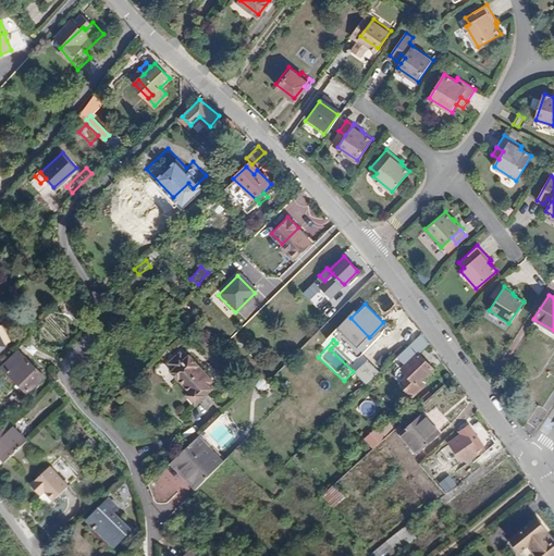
[(416,383),(421,379),(433,368),(418,351),(401,367),(416,383)]
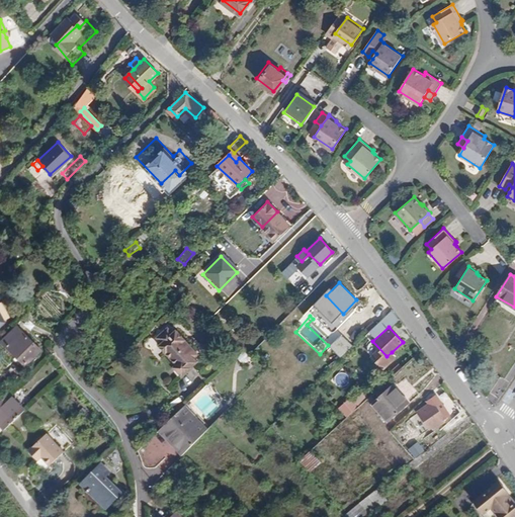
[(13,328),(0,340),(0,352),(17,370),(36,352),(13,328)]
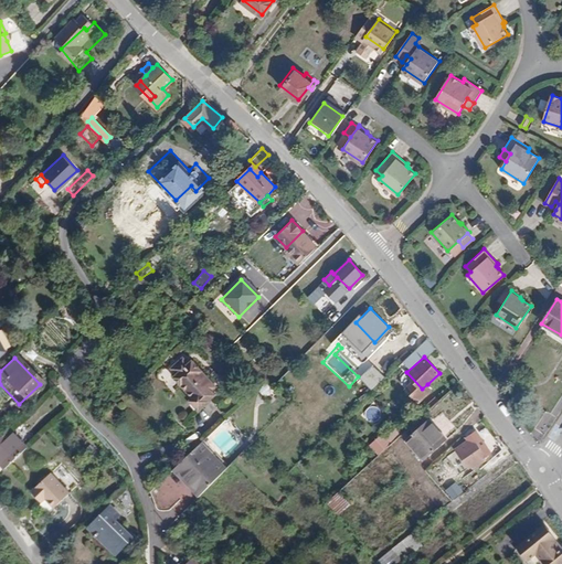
[(189,360),(171,378),(191,397),(189,400),(198,408),(213,394),(211,391),(214,386),(189,360)]
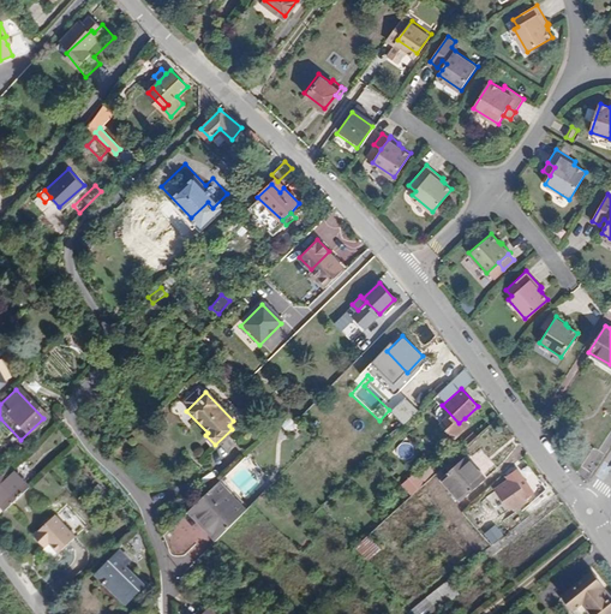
[(389,410),(403,425),(411,418),(395,403),(389,410)]
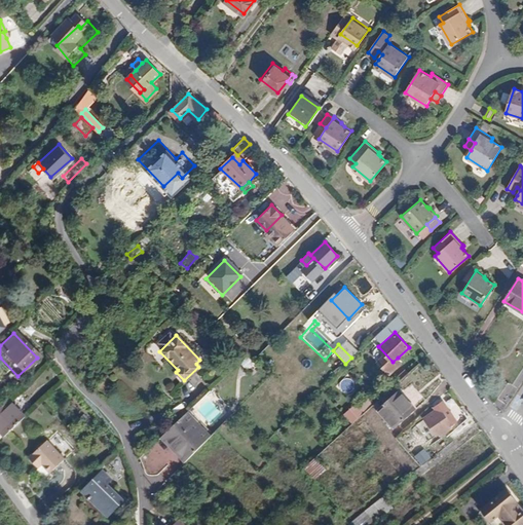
[(377,360),(385,369),(393,362),(378,346),(377,347),(376,349),(375,352),(376,357),(377,360)]
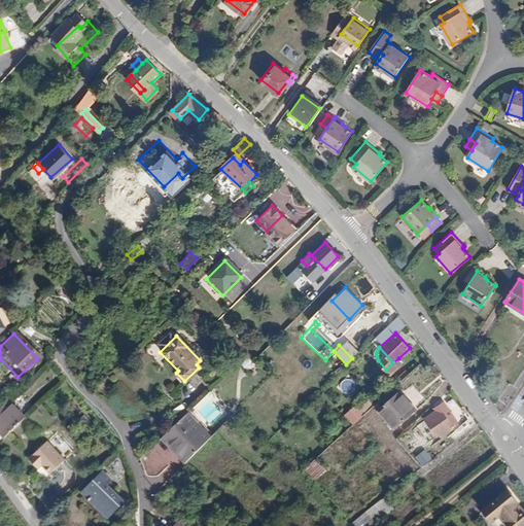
[(393,362),(386,370),(389,373),(402,362),(398,358),(393,362)]
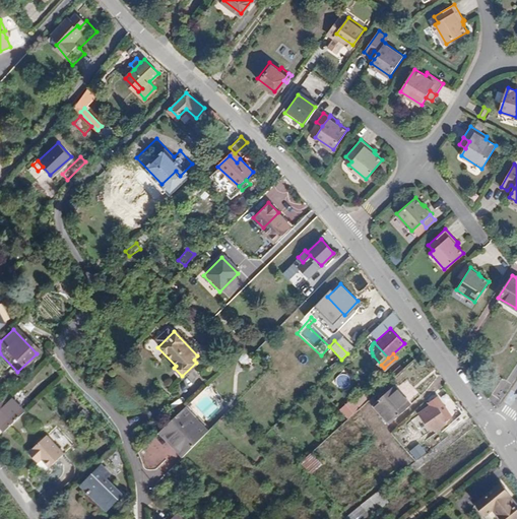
[(378,409),(398,391),(394,386),(374,404),(378,409)]
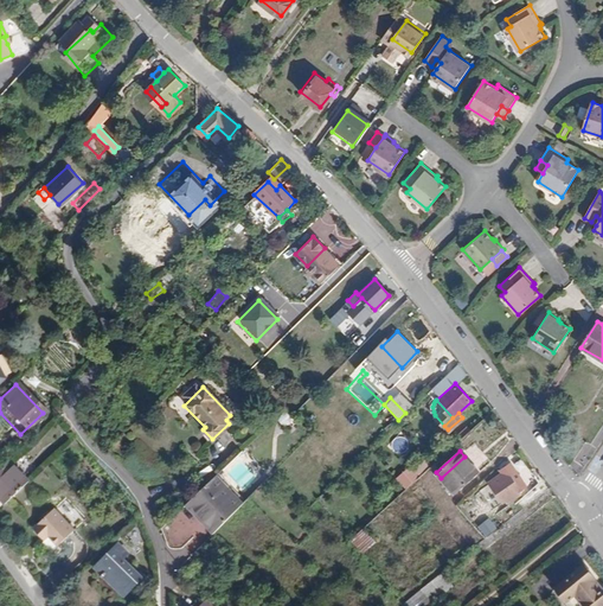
[(479,473),(464,457),(441,478),(455,493),(479,473)]
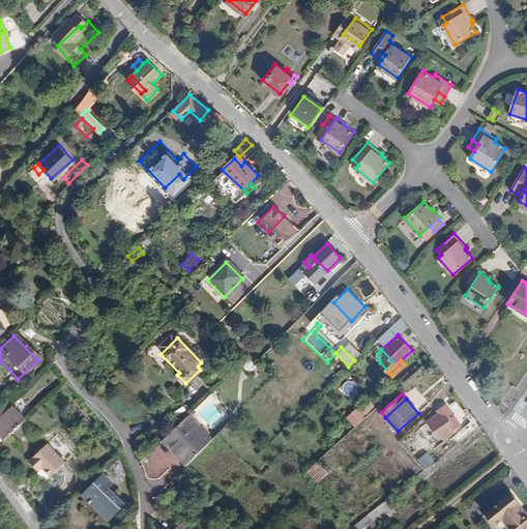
[(5,404),(0,408),(0,441),(21,421),(5,404)]
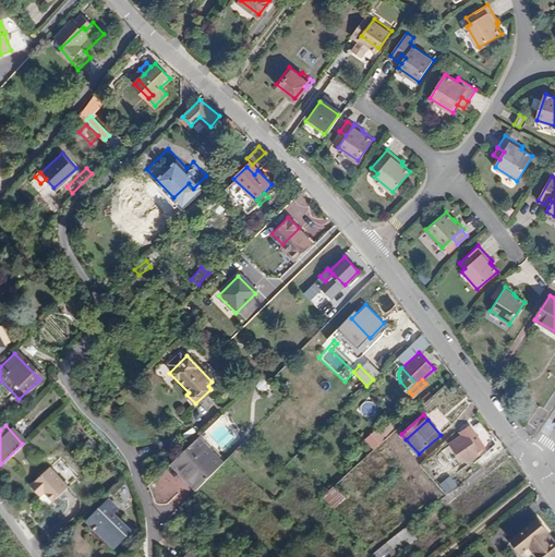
[(465,433),(453,442),(467,459),(469,458),(471,460),(481,452),(480,451),(485,446),(470,425),(463,431),(465,433)]
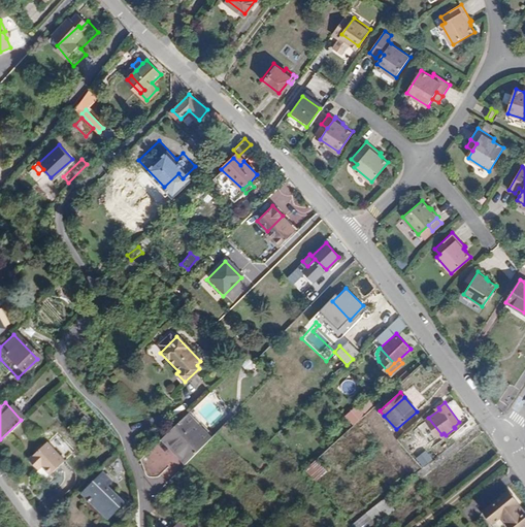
[(353,406),(341,417),(350,426),(362,416),(353,406)]
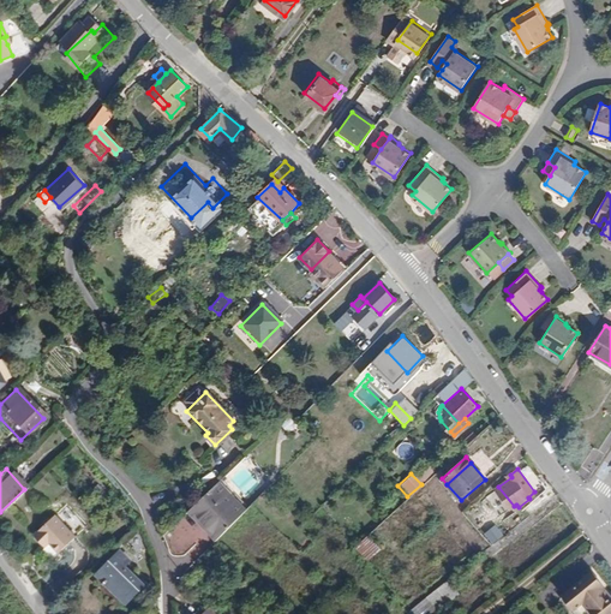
[(219,481),(191,506),(219,535),(233,520),(241,512),(245,508),(219,481)]
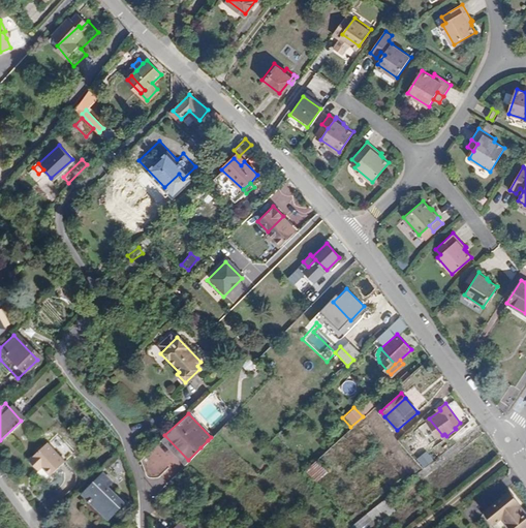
[(38,449),(24,464),(30,470),(32,469),(42,479),(56,467),(38,449)]
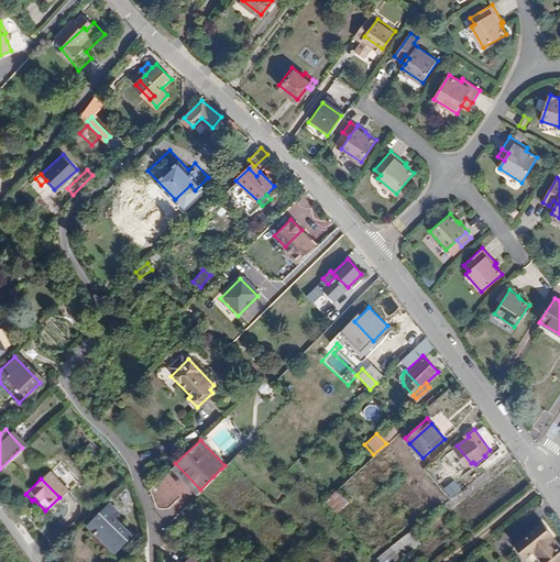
[(448,499),(459,492),(451,482),(440,488),(448,499)]
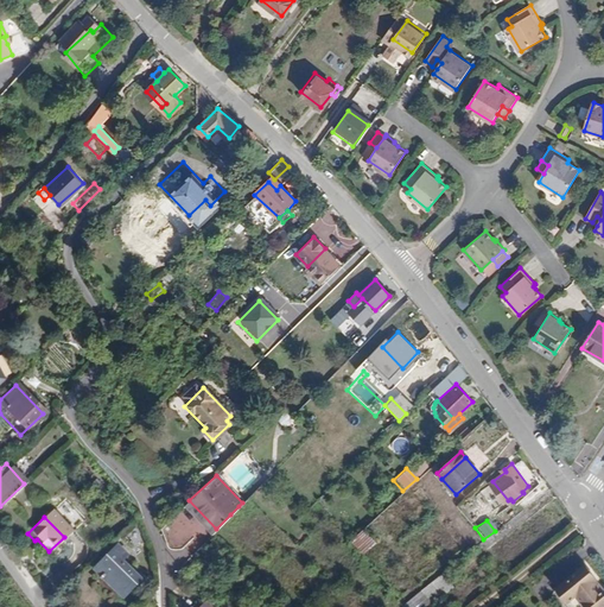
[(347,543),(360,556),(373,543),(360,530),(347,543)]
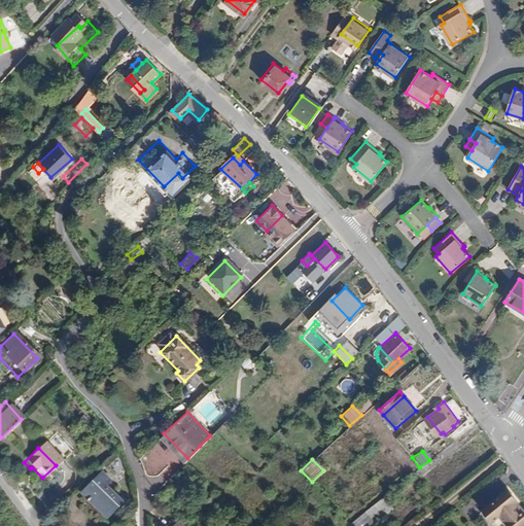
[(101,474),(82,493),(90,501),(92,499),(106,514),(115,505),(116,507),(121,502),(104,486),(108,482),(101,474)]
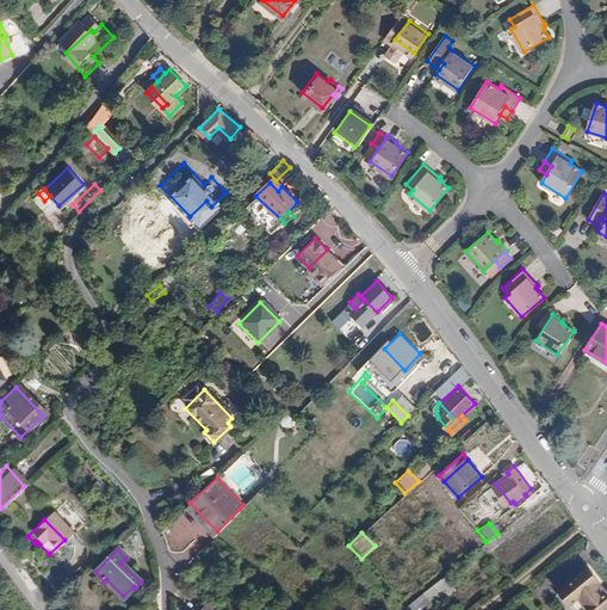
[(587,609),(576,597),(595,581),(596,580),(586,568),(557,592),(571,609),(587,609)]
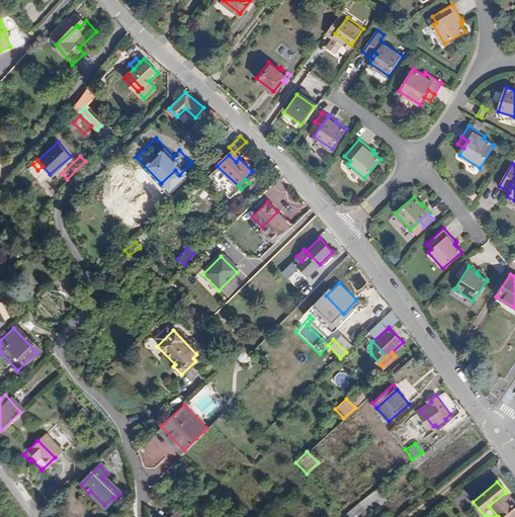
[(361,516),(384,500),(375,489),(342,515),(343,516),(361,516)]
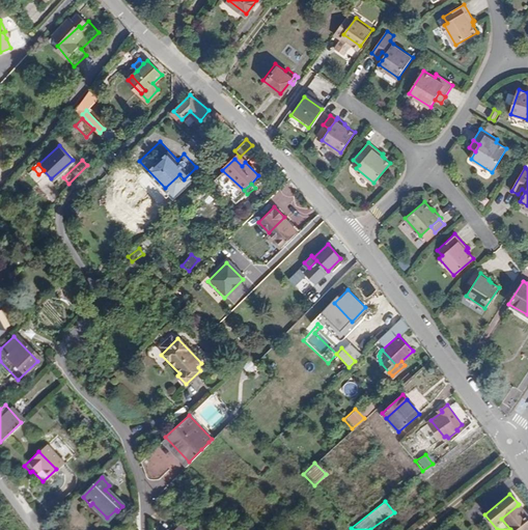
[(501,519),(510,529),(524,529),(527,527),(527,518),(518,505),(501,519)]
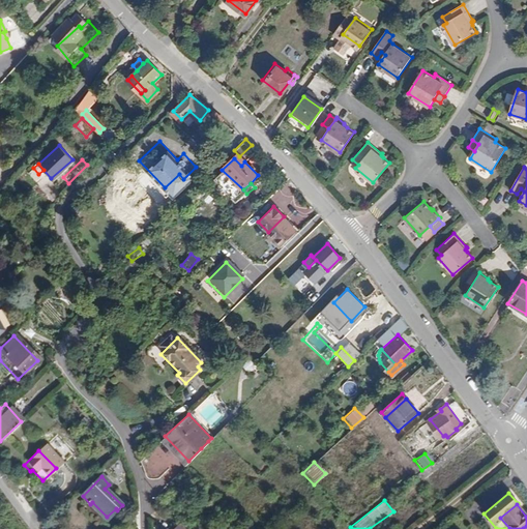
[(187,528),(166,510),(157,520),(169,528),(187,528)]
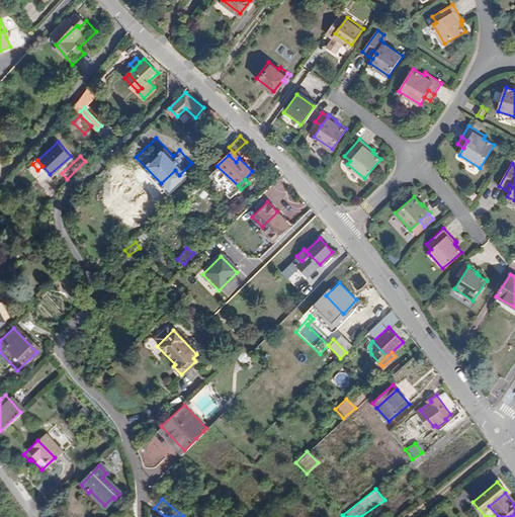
[(469,504),(481,516),(485,516),(473,502),(469,504)]
